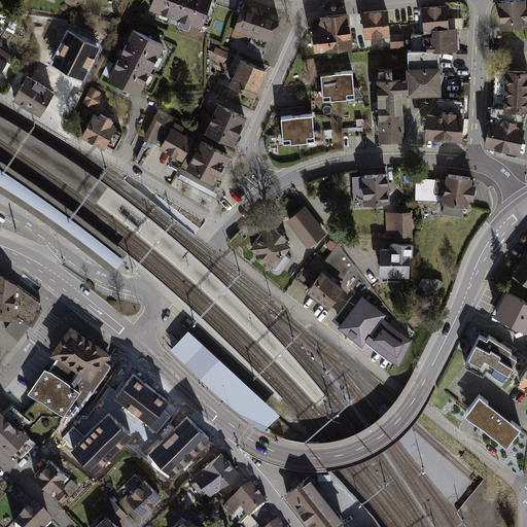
[(207,0),(150,0),(147,9),(198,28),(207,0)]
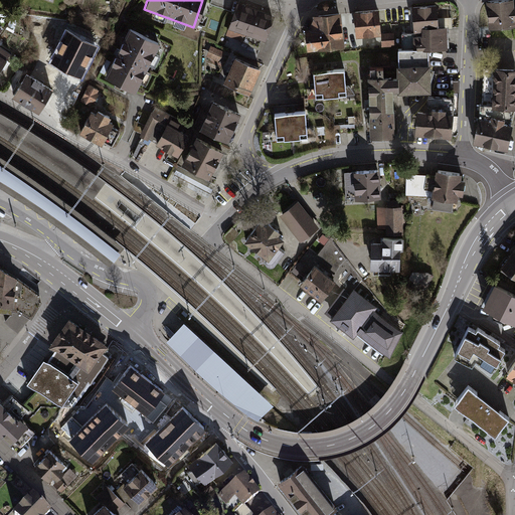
[(510,0),(509,0),(485,2),(487,26),(512,24),(512,18),(514,17),(514,6),(511,6),(510,0)]
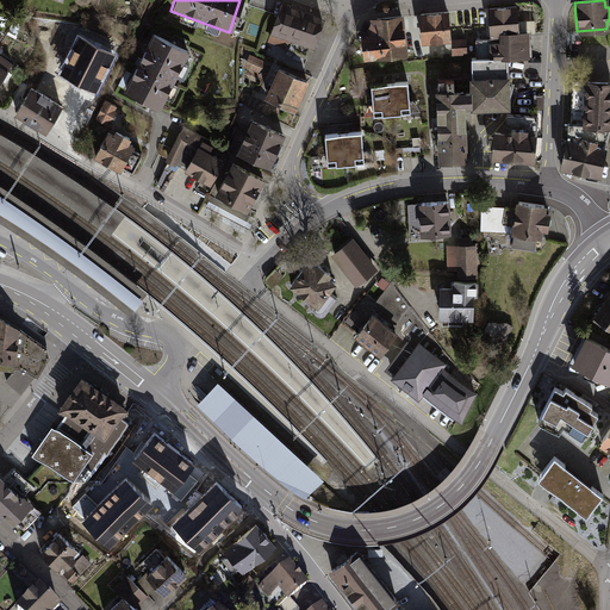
[(321,22),(279,6),(275,14),(268,35),(310,50),(321,22)]
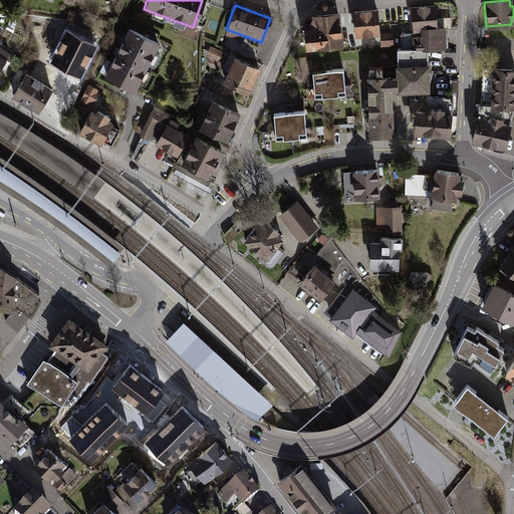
[(413,30),(421,30),(438,28),(436,6),(411,8),(413,30)]
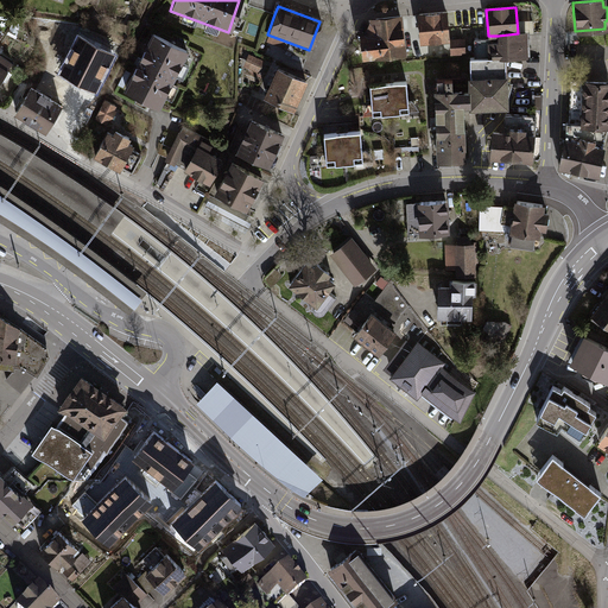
[(445,11),(418,14),(422,44),(448,40),(445,11)]
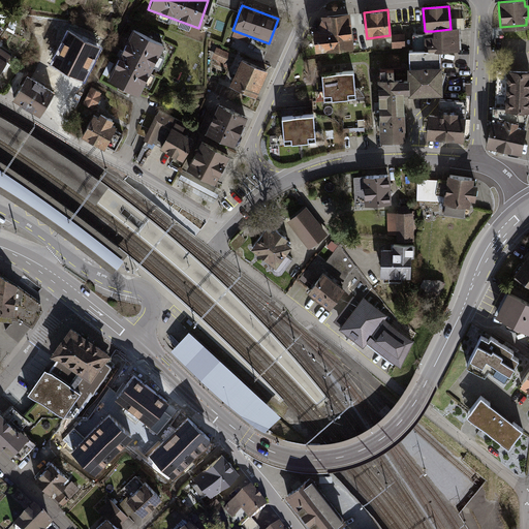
[(347,12),(324,12),(314,29),(316,51),(351,48),(347,12)]
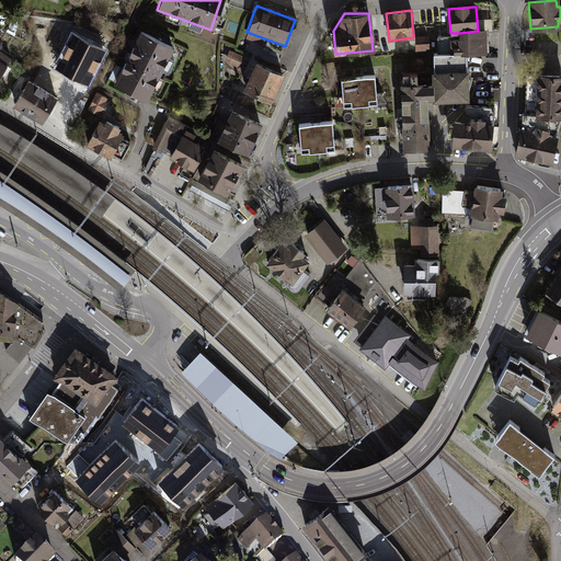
[(106,46),(75,29),(57,63),(89,79),(106,46)]
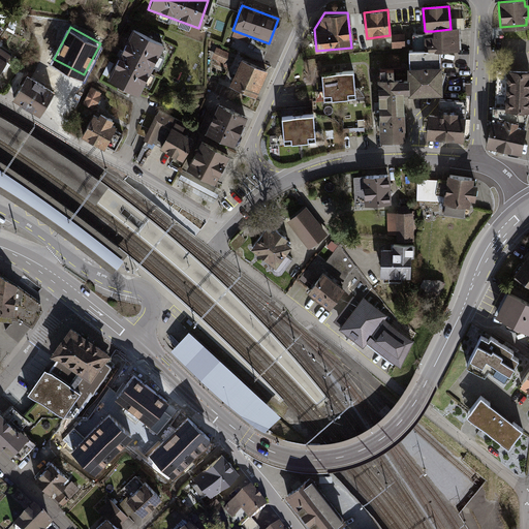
[(412,37),(413,51),(441,49),(460,48),(459,29),(450,29),(433,31),(433,36),(412,37)]
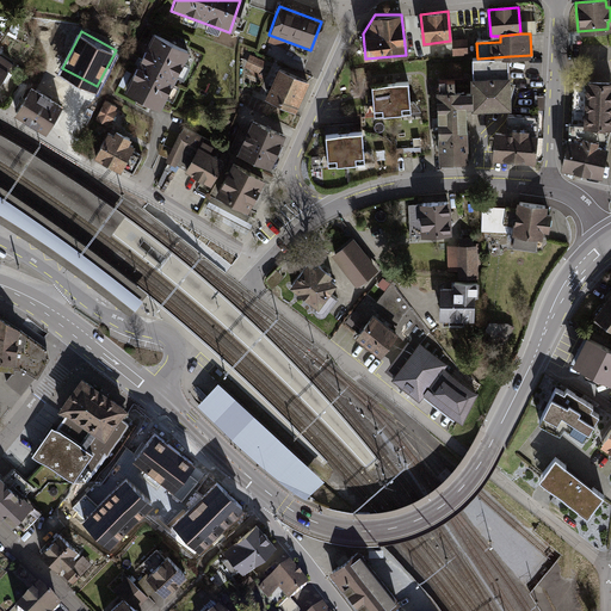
[(187,51),(156,36),(127,91),(158,107),(160,104),(187,51)]
